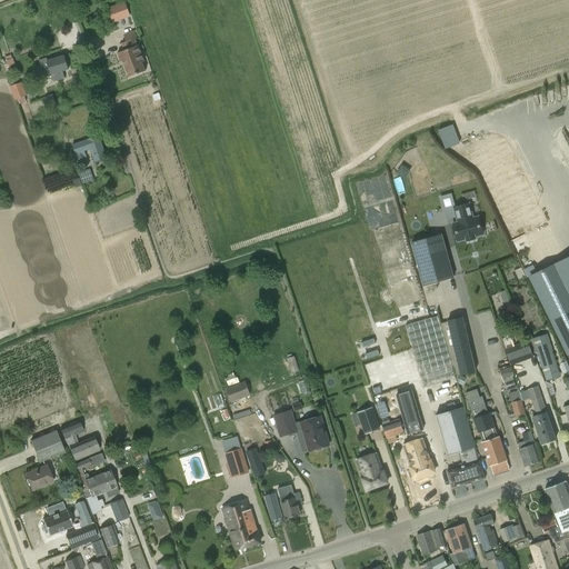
[(128,2),(115,7),(118,18),(131,13),(128,2)]
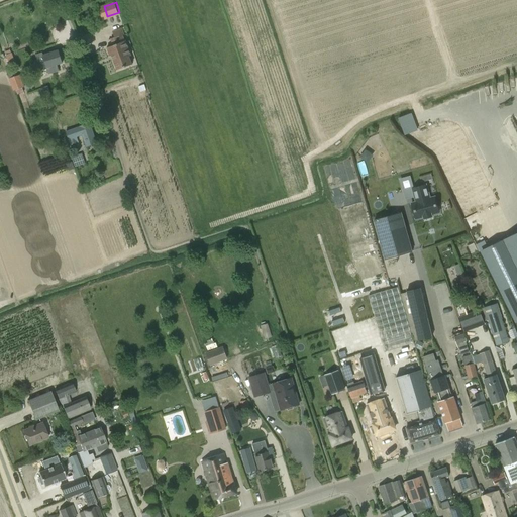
[(113,45),(106,47),(109,57),(112,56),(116,70),(132,65),(129,57),(130,57),(125,41),(124,41),(122,35),(111,38),(113,45)]
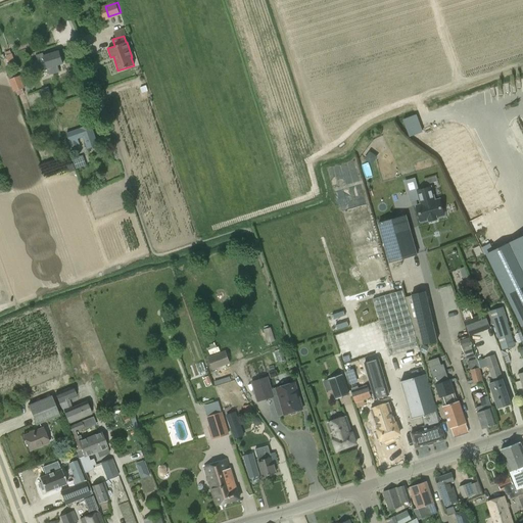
[(39,72),(47,68),(49,75),(59,72),(57,65),(62,63),(58,51),(43,56),(42,54),(36,56),(37,60),(35,60),(39,72)]
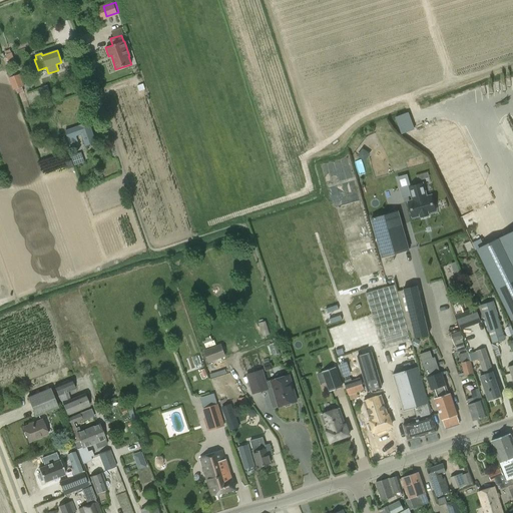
[(24,86),(20,74),(9,78),(13,90),(16,89),(17,93),(23,91),(22,87),(24,86)]
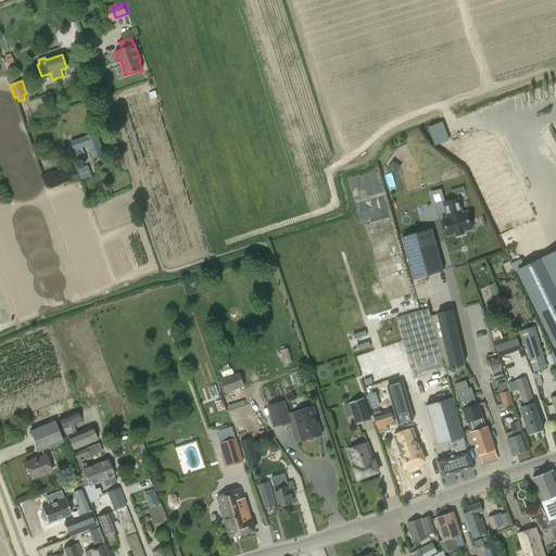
[(96,133),(71,141),(76,158),(84,154),(81,148),(88,146),(92,159),(103,154),(96,133)]
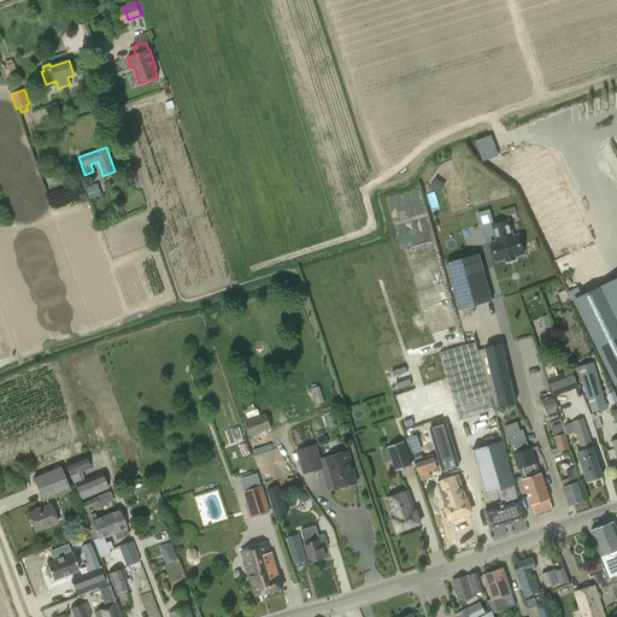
[(436,180),(432,187),(439,192),(444,186),(436,180)]
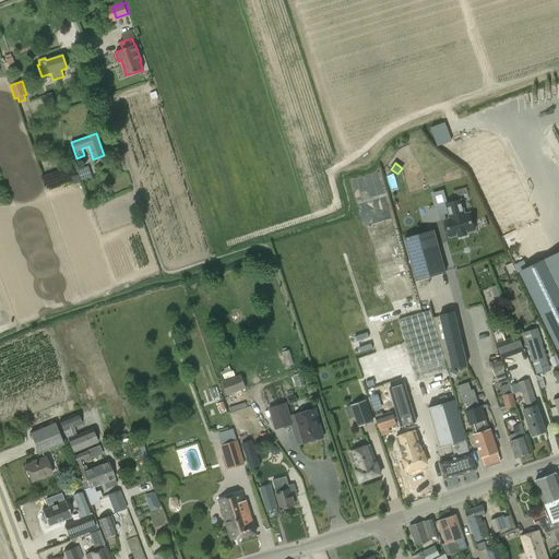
[(88,169),(88,166),(82,168),(80,171),(83,180),(92,177),(88,169)]
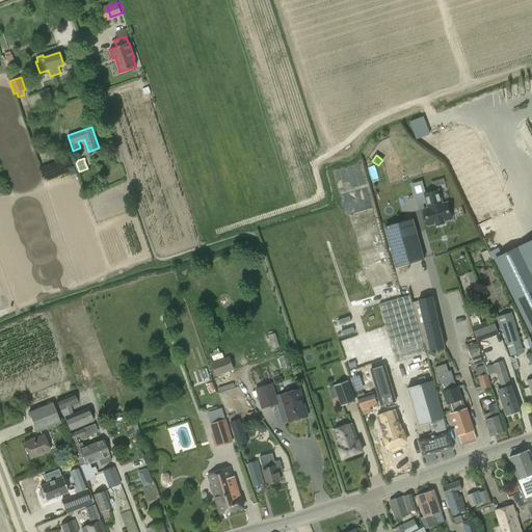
[(436,225),(444,223),(444,221),(452,218),(447,203),(442,204),(439,190),(424,194),(428,208),(423,210),(427,225),(435,223),(436,225)]
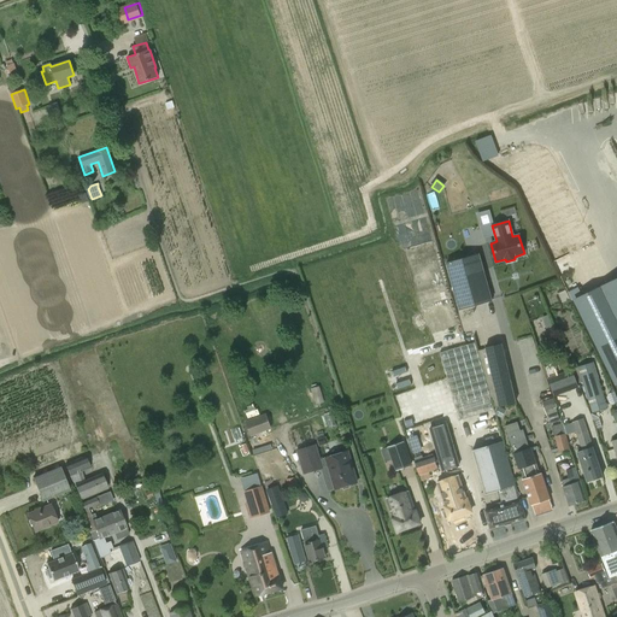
[(492,301),(480,253),(446,263),(458,311),(492,301)]
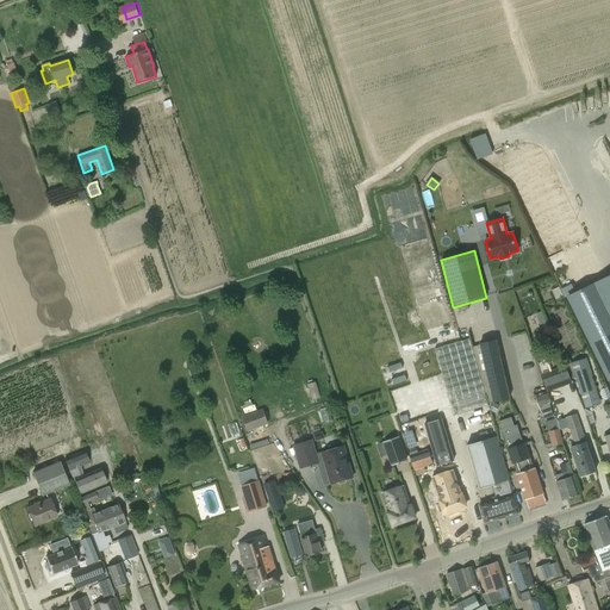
[(609,275),(593,285),(608,315),(584,327),(592,344),(591,344),(609,380),(609,379),(609,275)]
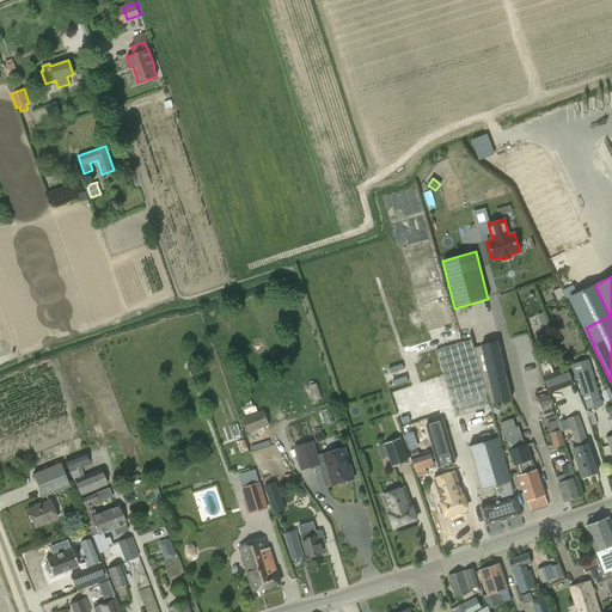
[(563,291),(568,298),(577,293),(573,285),(563,291)]
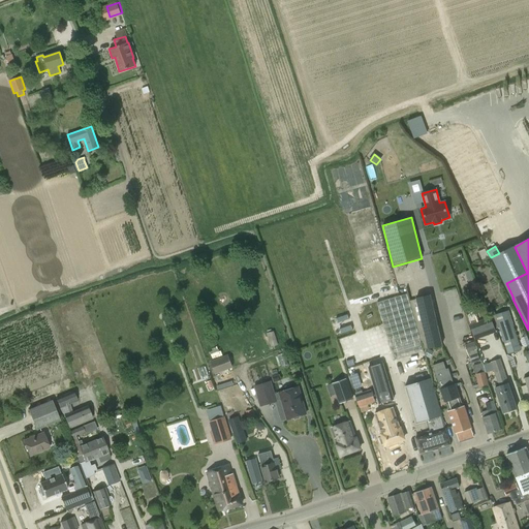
[(483,259),(489,256),(485,249),(479,252),(483,259)]
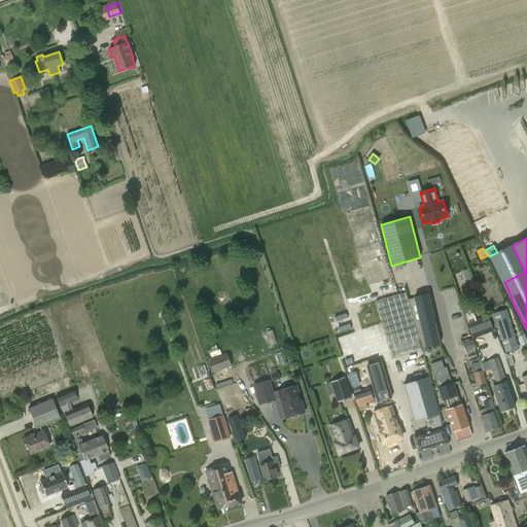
[(406,292),(376,302),(386,339),(392,358),(422,350),(406,292)]
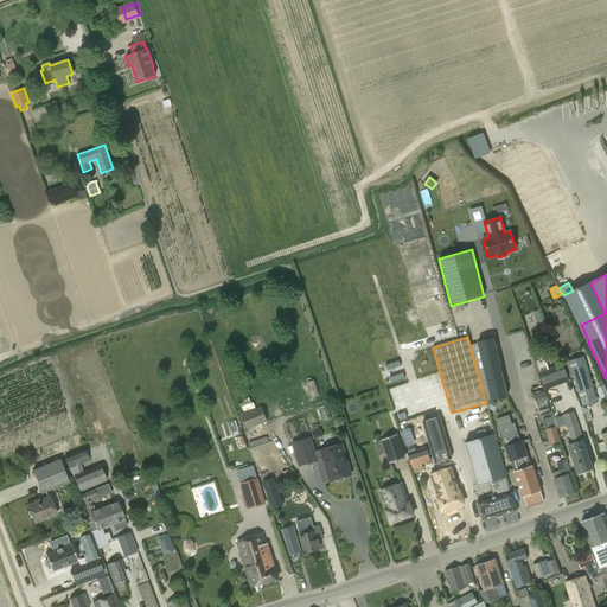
[(494,338),(489,339),(477,343),(490,401),(508,396),(494,338)]
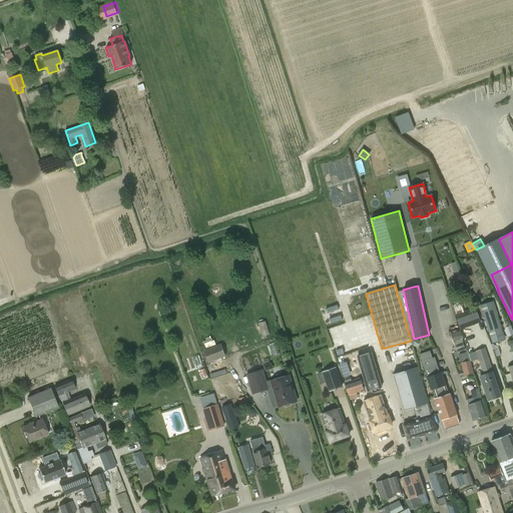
[(481,319),(484,318),(492,343),(505,339),(493,302),(481,306),(478,307),(481,319)]
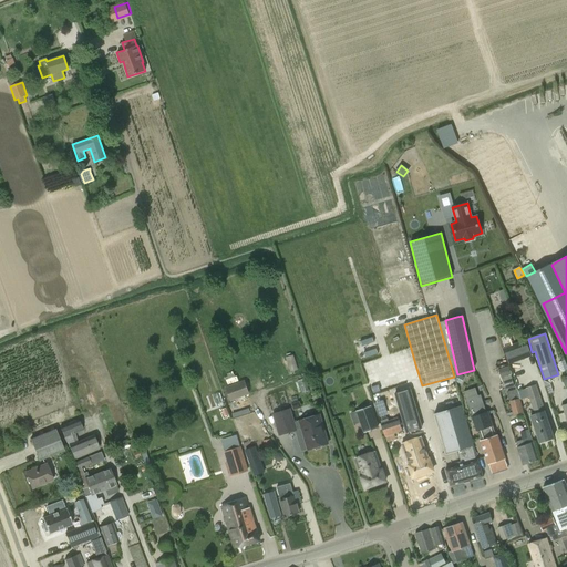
[(509,364),(517,361),(524,359),(532,356),(526,340),(503,349),(509,364)]
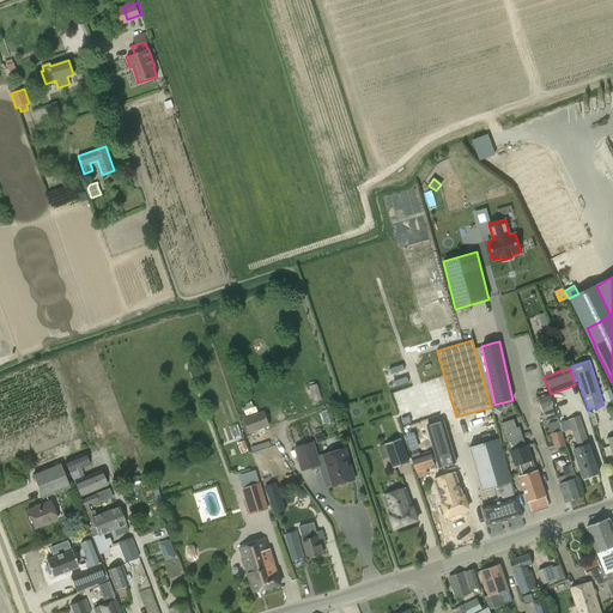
[(309,387),(314,402),(322,399),(317,383),(309,387)]
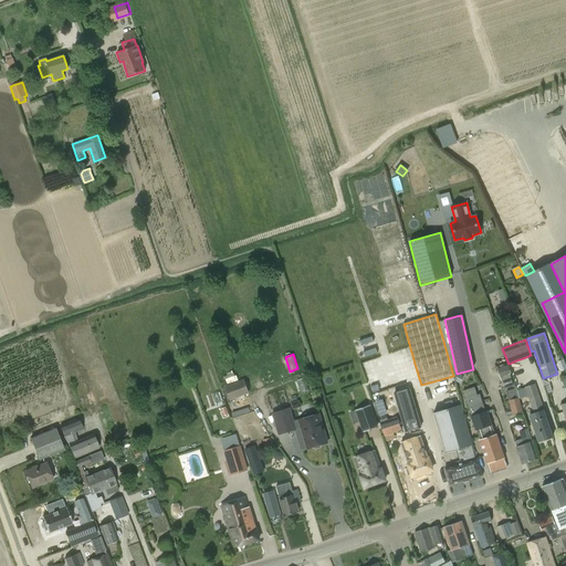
[(507,366),(496,369),(500,378),(501,383),(503,389),(513,386),(511,379),(510,375),(511,374),(507,366)]
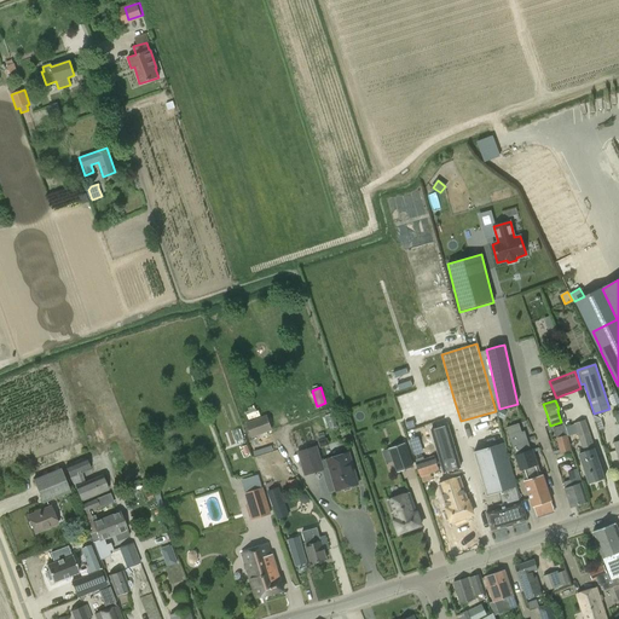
[(507,411),(501,409),(496,416),(502,420),(507,411)]
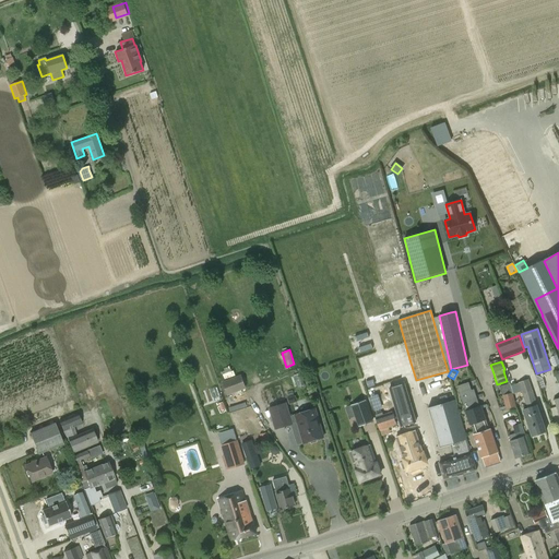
[(227,395),(246,389),(241,375),(222,382),(227,395)]
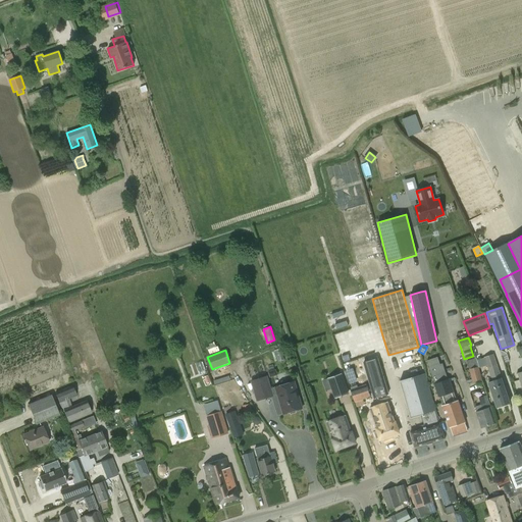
[(505,363),(509,362),(506,353),(501,350),(500,350),(505,363)]
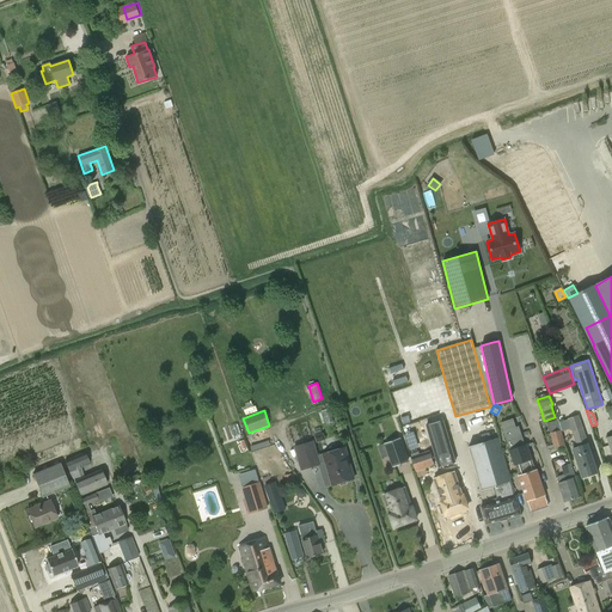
[(568,418),(577,447),(573,448),(582,477),(598,472),(579,415),(568,418)]
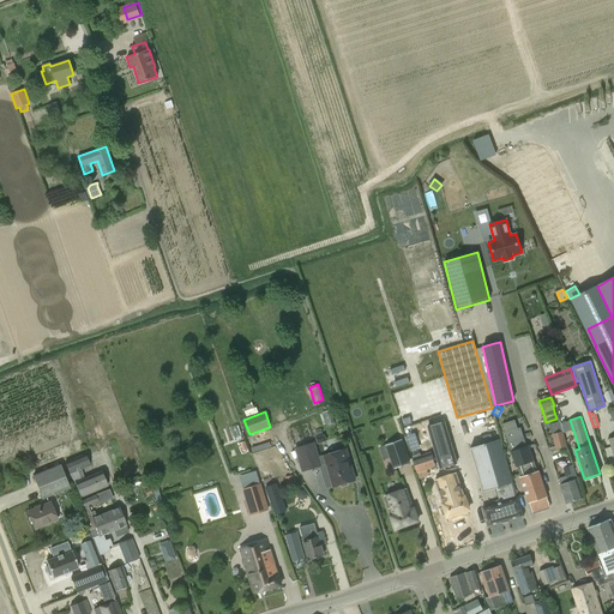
[(533,513),(551,507),(539,471),(537,471),(529,446),(527,446),(521,428),(517,428),(515,420),(501,425),(516,467),(517,467),(529,503),(533,513)]
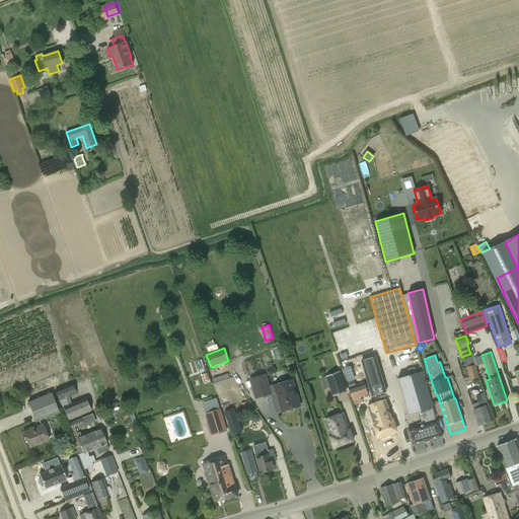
[(476,368),(473,357),(464,360),(467,367),(466,368),(469,378),(470,380),(478,377),(475,368),(476,368)]
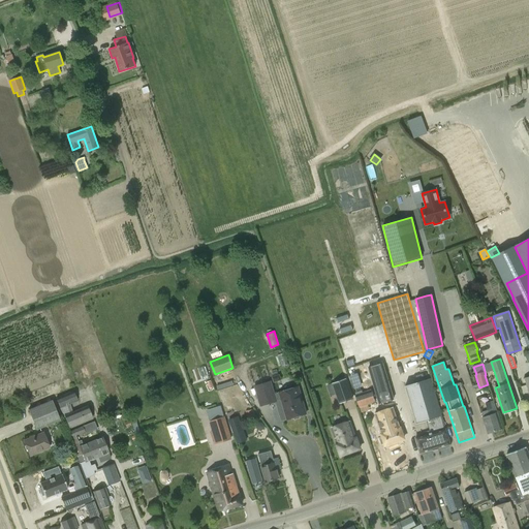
[(431,378),(405,385),(416,424),(427,421),(430,433),(415,437),(419,454),(419,455),(422,454),(421,452),(432,448),(433,450),(433,452),(438,449),(438,448),(437,447),(447,444),(448,446),(450,445),(450,444),(449,444),(445,429),(431,378)]
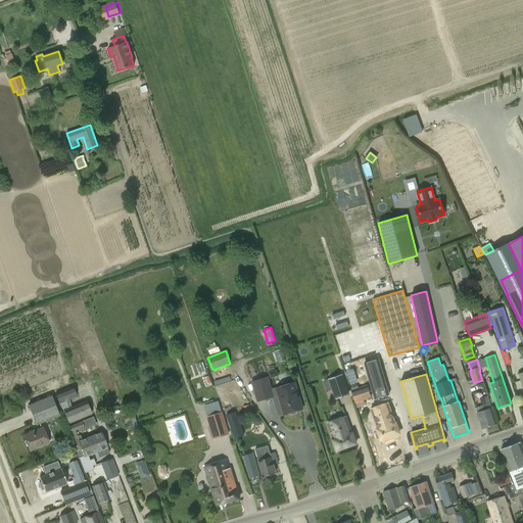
[(341,375),(329,379),(336,398),(348,394),(341,375)]
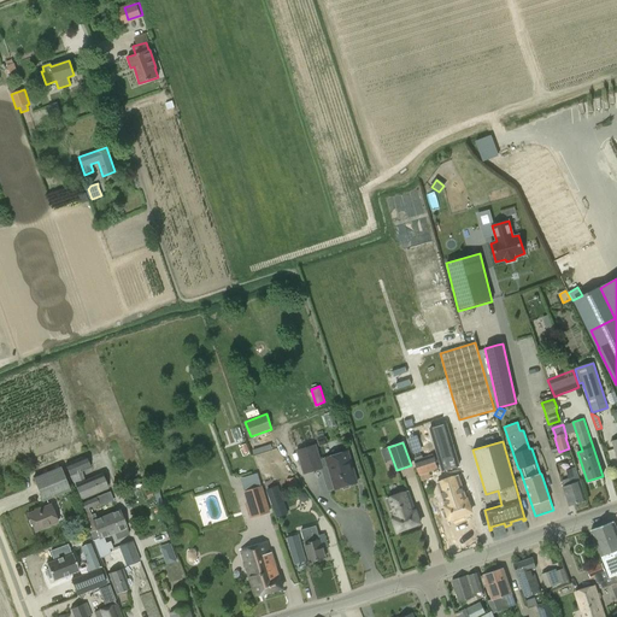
[(323,469),(316,445),(297,450),(304,475),(323,469)]
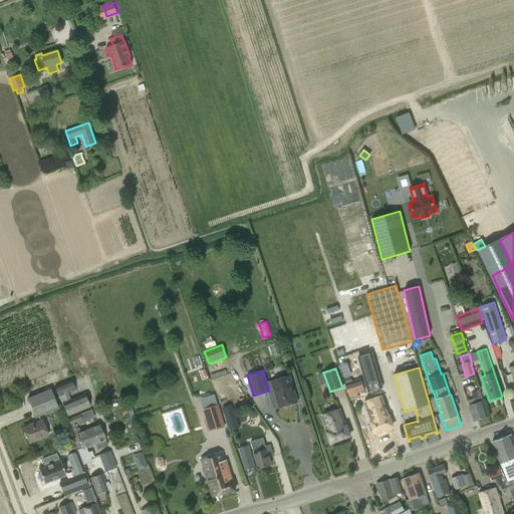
[(297,402),(289,375),(271,381),(279,408),(297,402)]
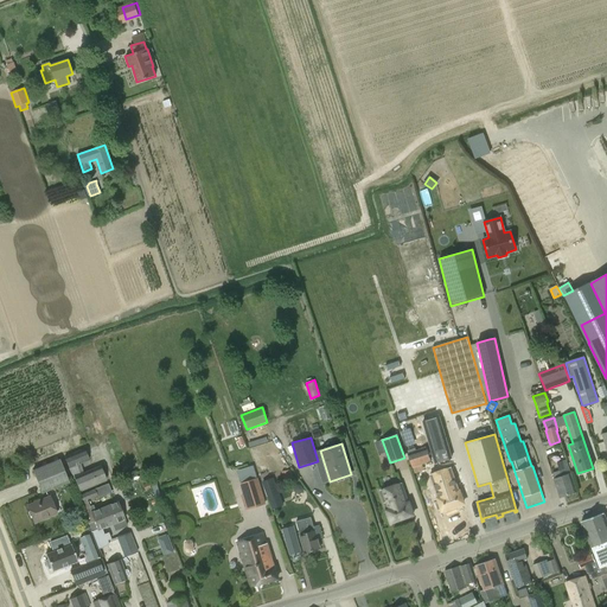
[(434,446),(408,454),(413,467),(439,459),(434,446)]
